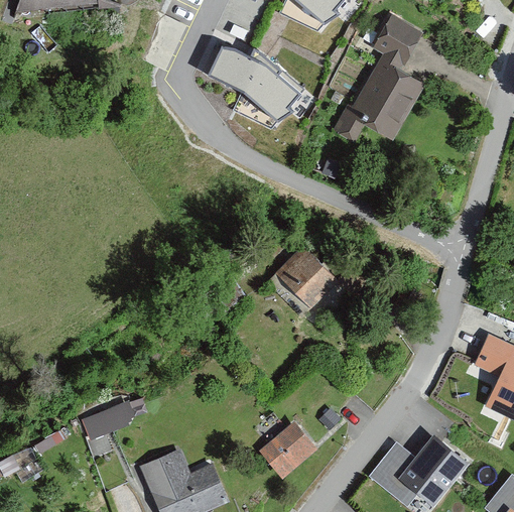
[(103,7),(102,0),(16,0),(18,14),(103,7)]
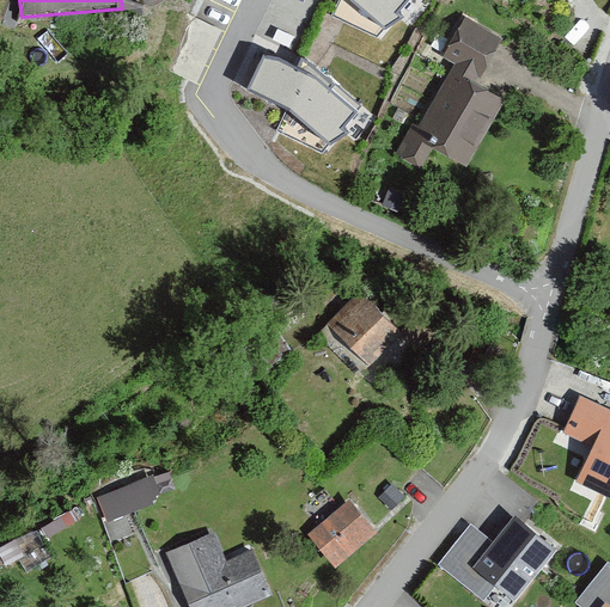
[(343,0),(339,17),(384,38),(413,5),(408,0),(343,0)]
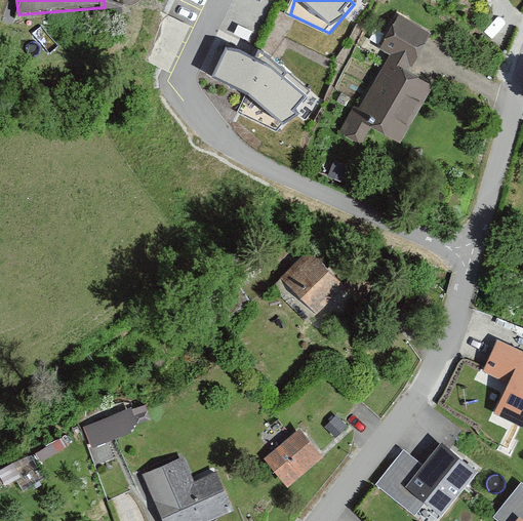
[(376,48),(388,54),(343,130),(363,143),(373,125),(399,139),(432,84),(409,71),(432,33),(398,13),(376,48)]
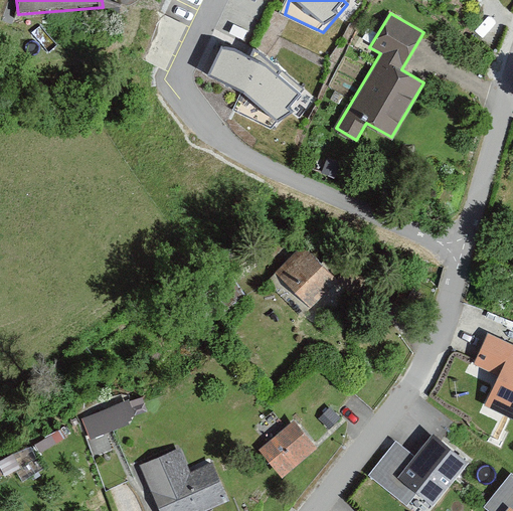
[(300,100),(223,52),(209,76),(245,95),(236,112),(279,127),(300,100)]
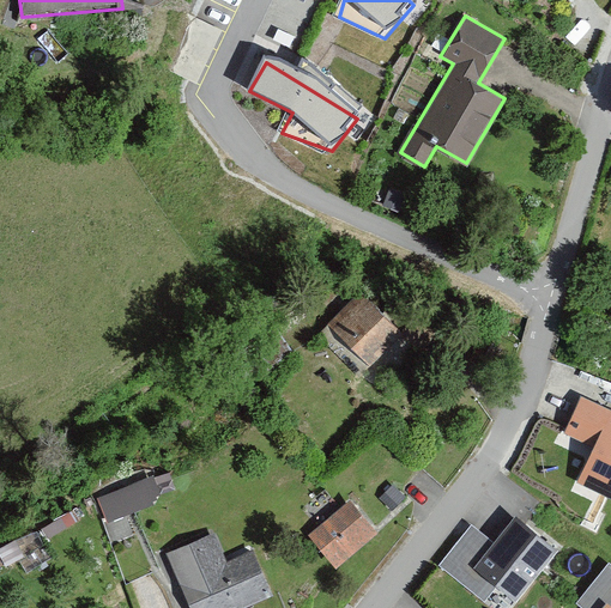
[(328,327),(369,365),(401,333),(361,293),(328,327)]
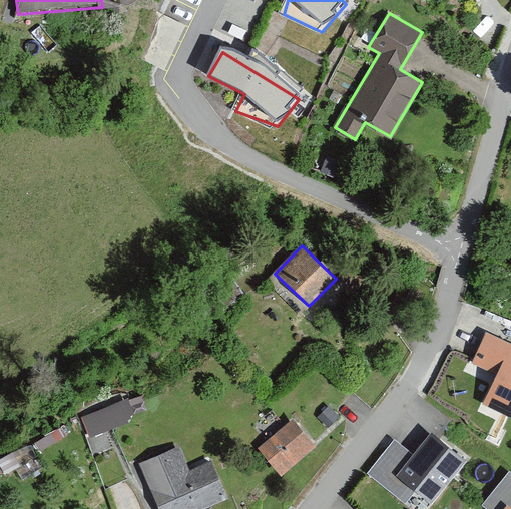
[(470,362),(496,373),(483,404),(510,416),(510,344),(483,333),(470,362)]
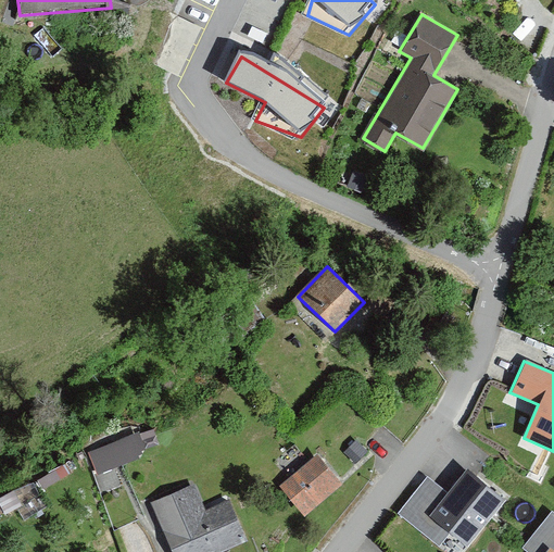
[(91,450),(99,473),(137,461),(129,438),(91,450)]
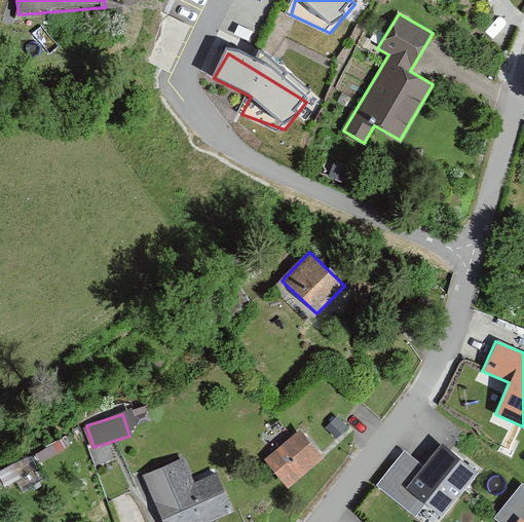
[(323,457),(299,430),(262,460),(287,488),(323,457)]
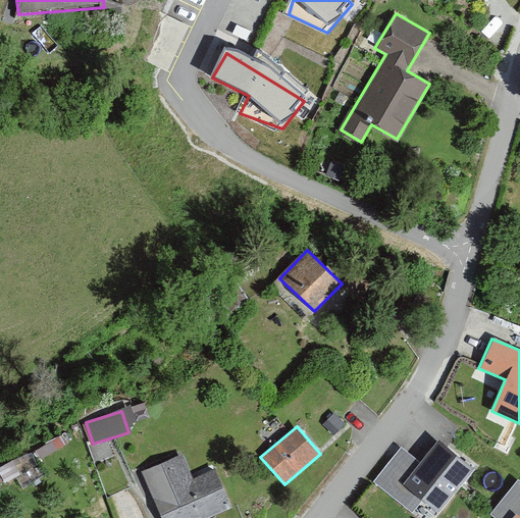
[(472,464),(436,438),(403,485),(439,511),(472,464)]
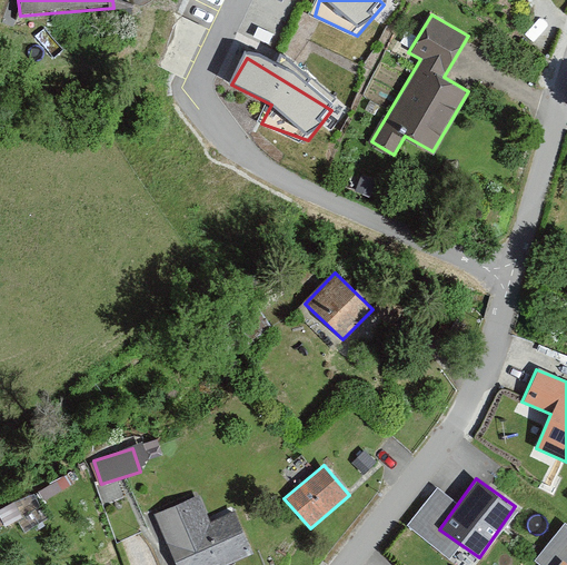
[(198,497),(153,516),(175,564),(224,564),(251,553),(234,512),(209,523),(198,497)]
